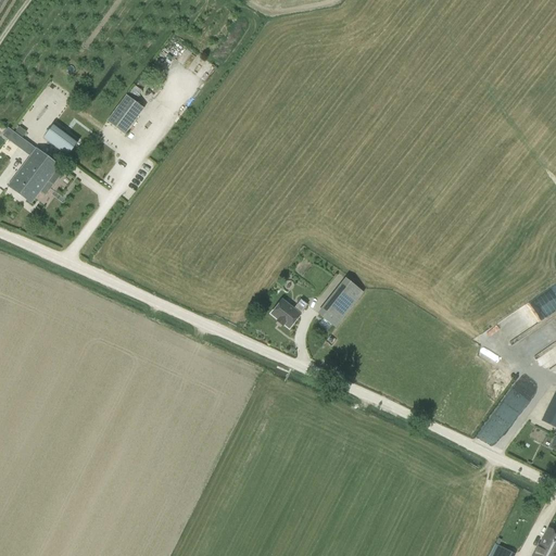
[(135,100),(141,91),(135,86),(128,95),(135,100)]
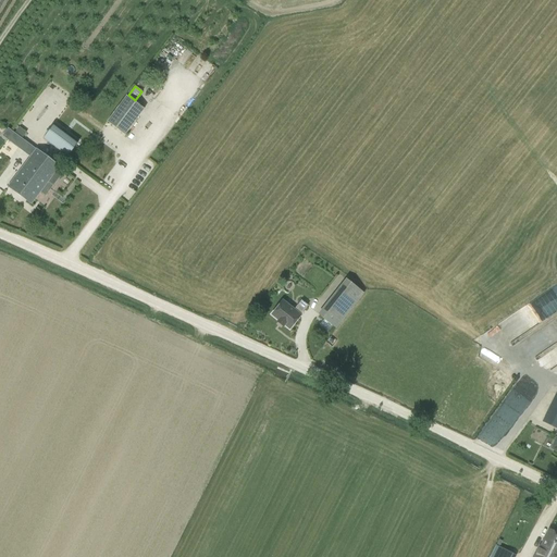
[(124,135),(144,109),(127,97),(107,122),(124,135)]
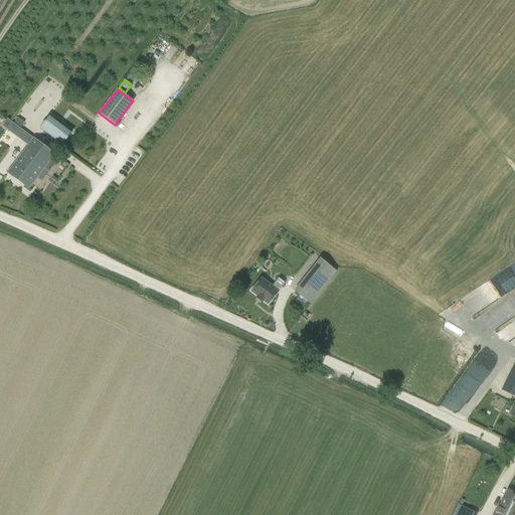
[(63,124),(60,121),(58,123),(49,116),(40,129),(61,145),(70,132),(62,126),(63,124)]
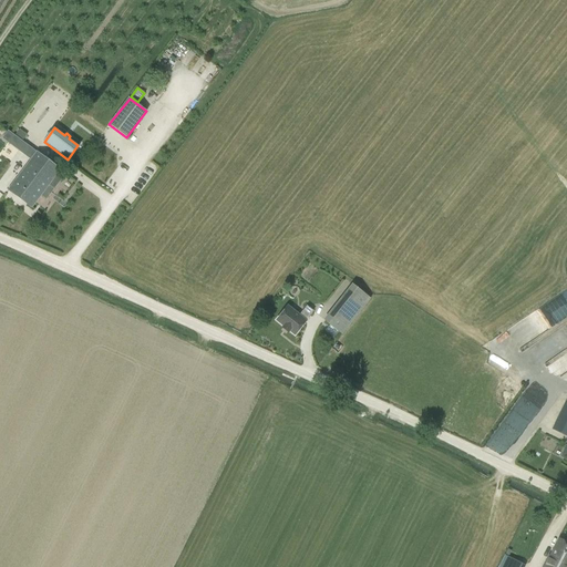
[(37,153),(8,191),(18,198),(24,189),(26,191),(28,188),(26,186),(34,176),(32,174),(44,158),(37,153)]
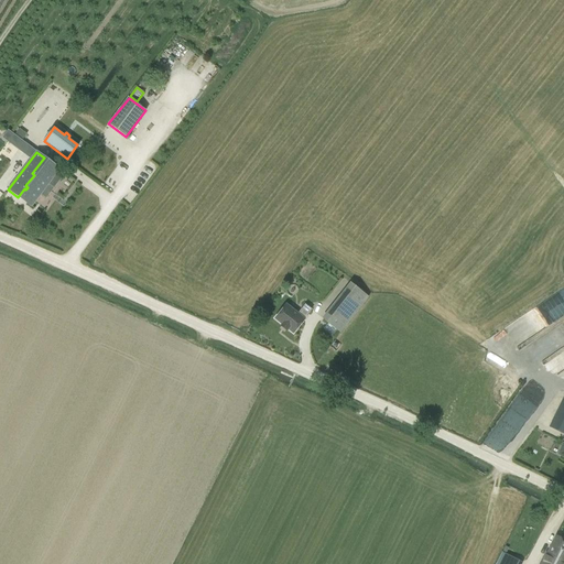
[(24,188),(18,197),(31,206),(40,195),(45,198),(53,188),(47,184),(60,169),(44,158),(32,173),(34,175),(25,185),(28,187),(25,190),(24,188)]
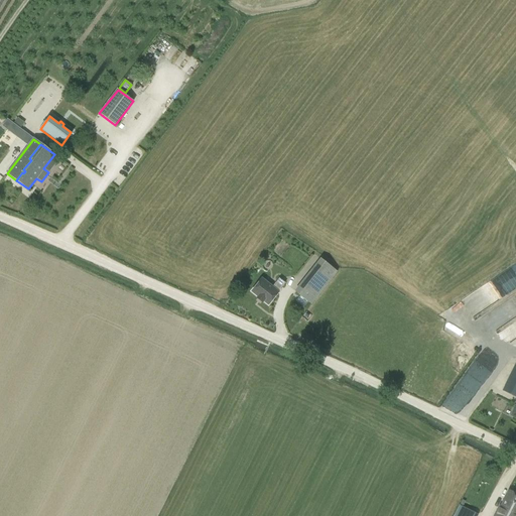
[(272,287),(261,279),(251,292),(258,297),(256,298),(262,302),(263,301),(268,305),(278,292),(277,292),(284,283),(279,279),(272,287)]
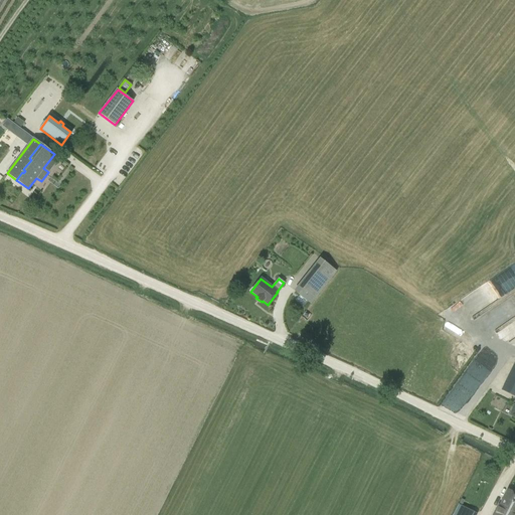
[(303,284),(296,293),(311,304),(317,295),(303,284)]
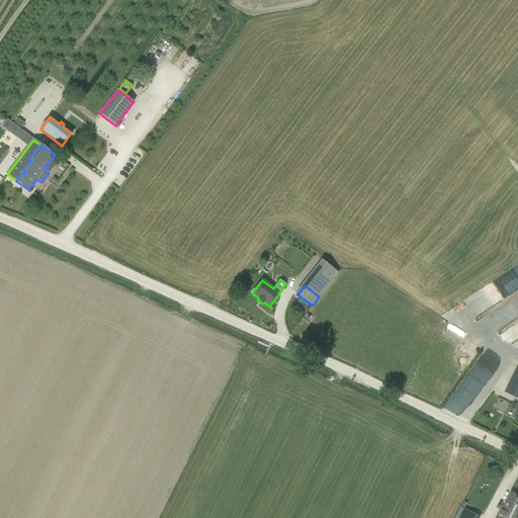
[(517,363),(504,393),(517,399),(517,363)]
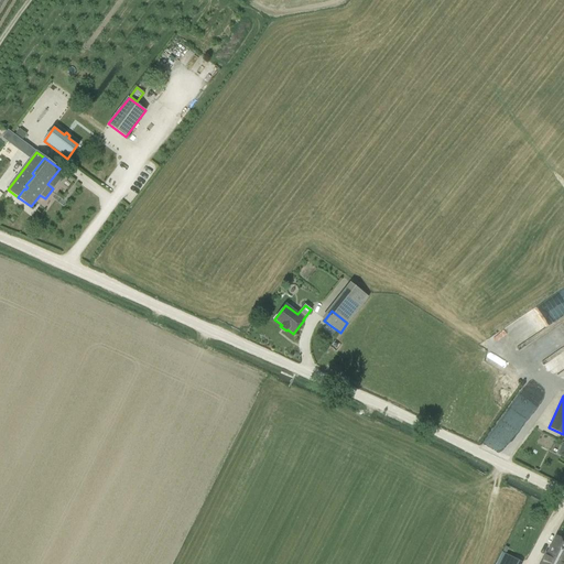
[(550,563),(563,563),(563,540),(556,535),(548,553),(554,556),(550,563)]
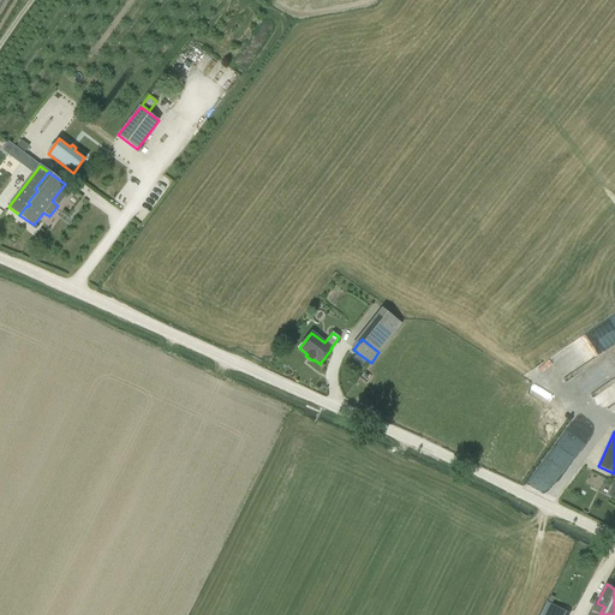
[(599,614),(604,607),(597,603),(596,602),(589,614),(599,614)]
